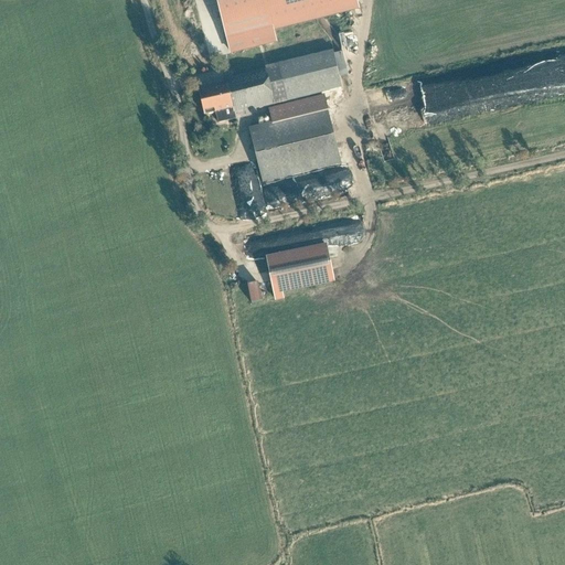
[(361,10),(358,0),(215,0),(230,56),(278,44),(275,31),(361,10)]
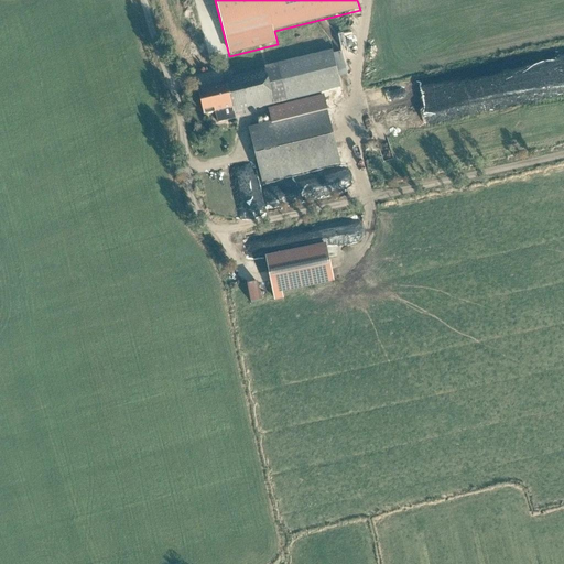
[(202,87),(208,112),(237,105),(240,110),(340,87),(333,50),(267,64),(267,66),(228,75),(229,82),(202,87)]
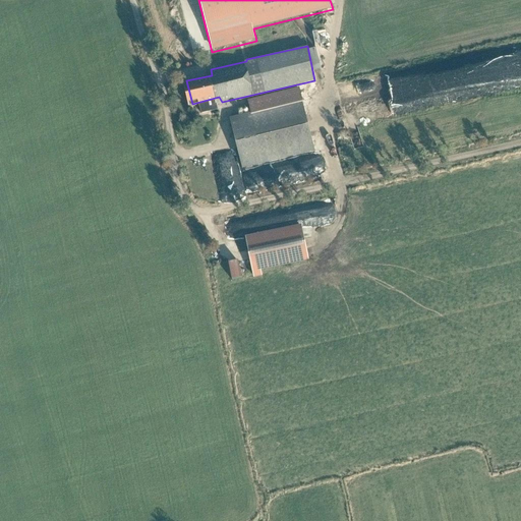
[(366,85),(370,107),(414,99),(409,77),(366,85)]
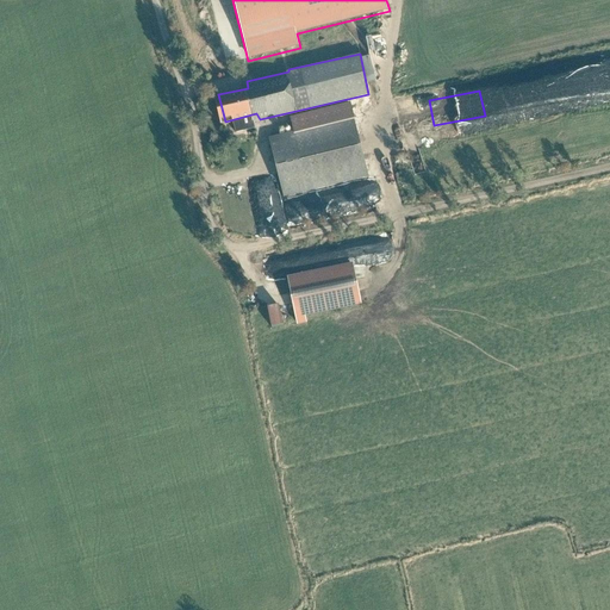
[(271,135),(284,194),(365,176),(352,117),(271,135)]
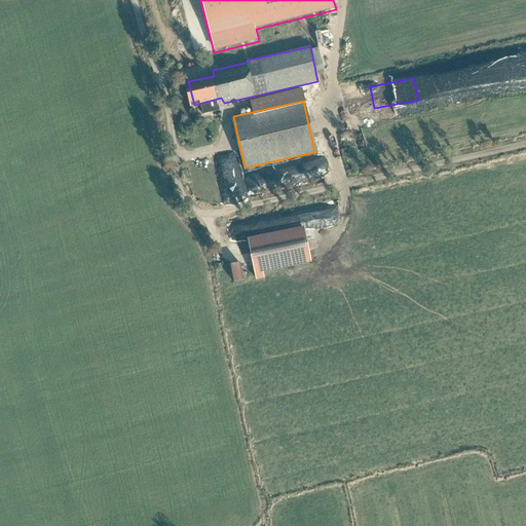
[(196,182),(200,192),(217,185),(212,175),(196,182)]
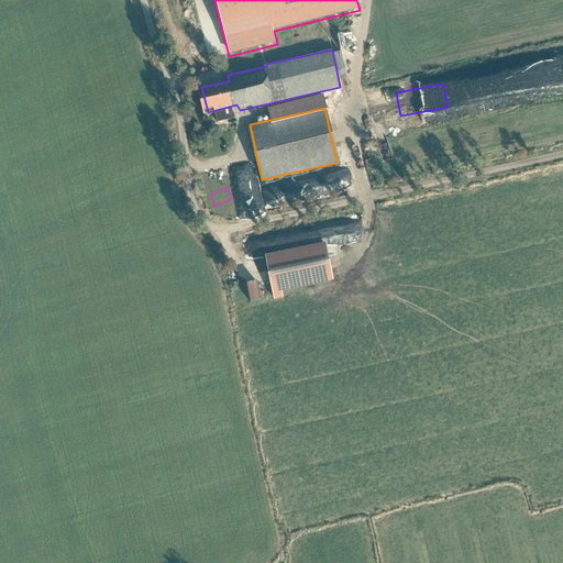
[(327,245),(266,257),(273,291),(333,279),(327,245)]
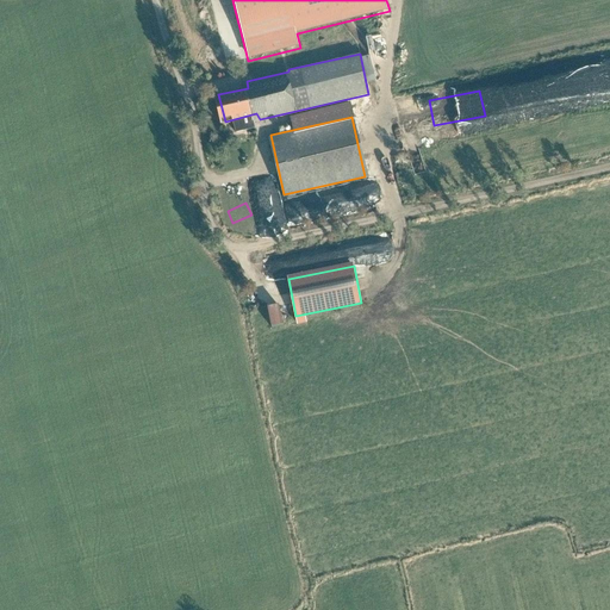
[(267,309),(272,329),(284,325),(280,305),(267,309)]
